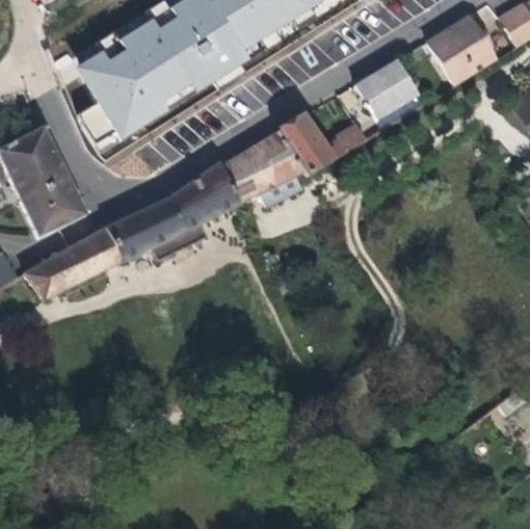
[(283,0),(281,1),(296,25),(337,0),(283,0)]
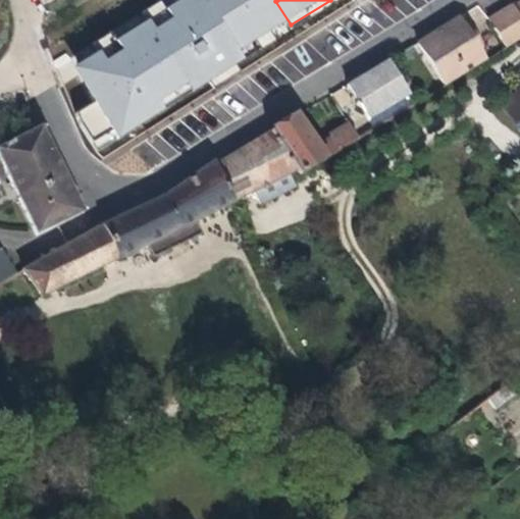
[(382,0),(371,7),(383,28),(424,4),(429,0),(382,0)]
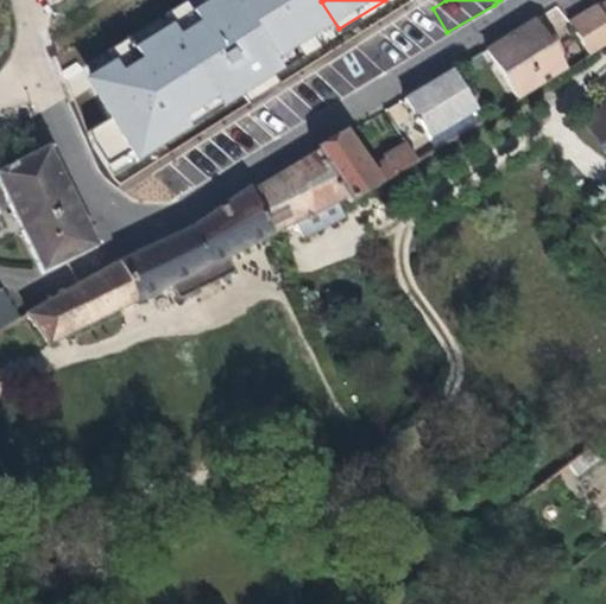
[(336,96),(370,77),(355,55),(339,29),(321,1),(290,21),(336,96)]
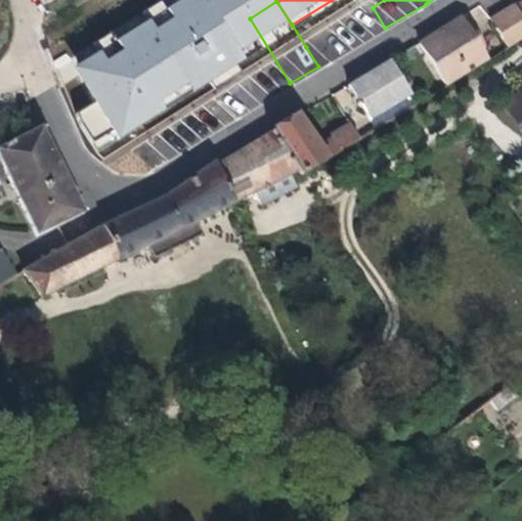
[(514,47),(521,41),(521,6),(520,4),(495,22),(514,47)]
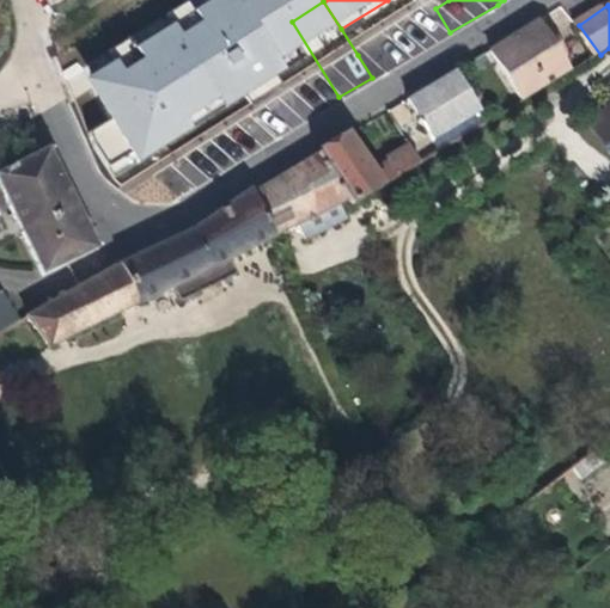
[(526,99),(574,71),(543,19),(522,31),(495,47),(526,99)]
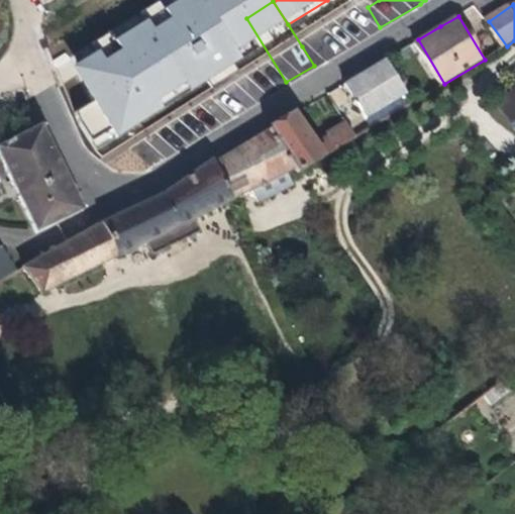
[(68,67),(95,52),(77,17),(48,32),(68,67)]
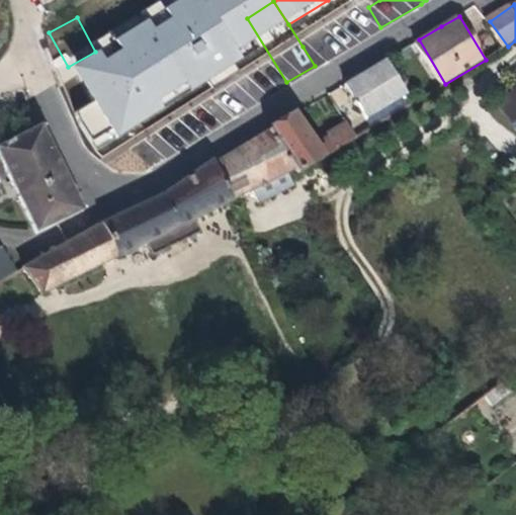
[(349,20),(303,47),(315,66),(361,38),(349,20)]
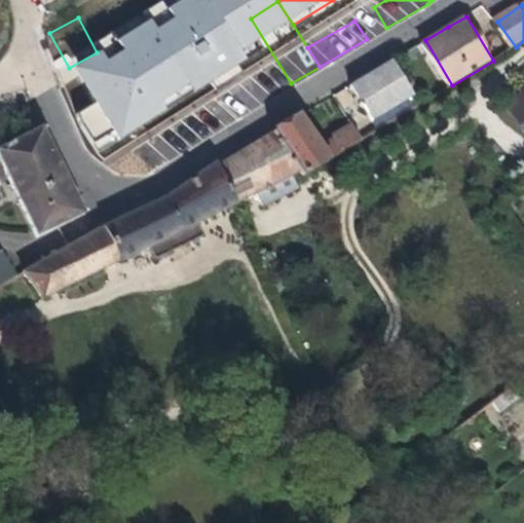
[(193,54),(233,118),(260,101),(220,37),(193,54)]
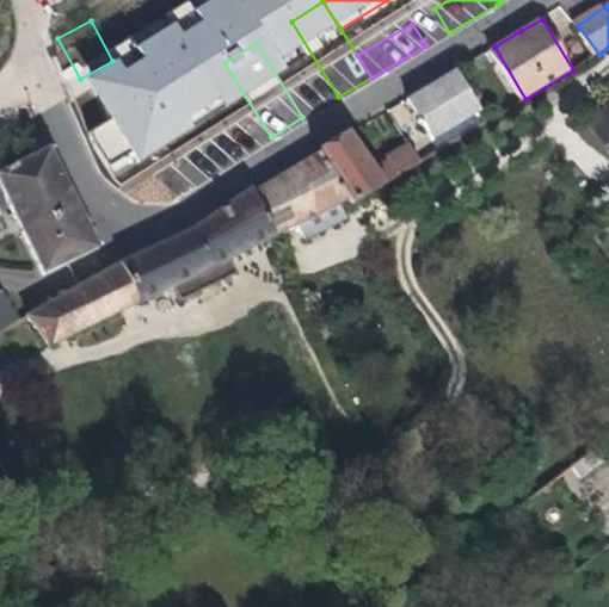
[(484,107),(457,67),(437,80),(410,97),(422,115),(420,116),(424,122),(425,121),(435,136),(484,107)]
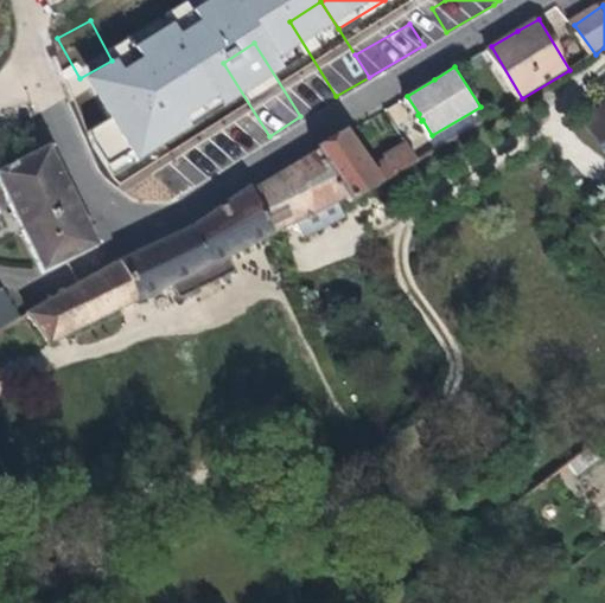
[(145,113),(158,135),(169,129),(177,142),(191,164),(237,133),(202,76),(145,113)]
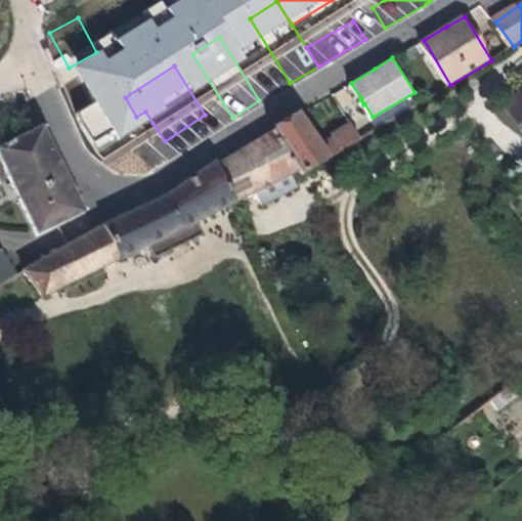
[(521,87),(507,98),(521,118),(521,87)]
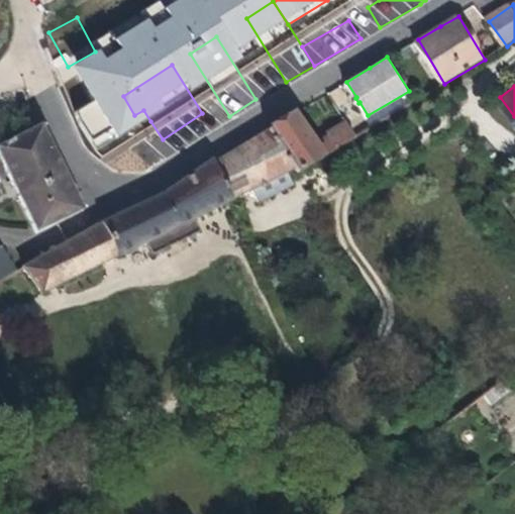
[(142,126),(150,121),(143,110),(134,115),(138,119),(142,126)]
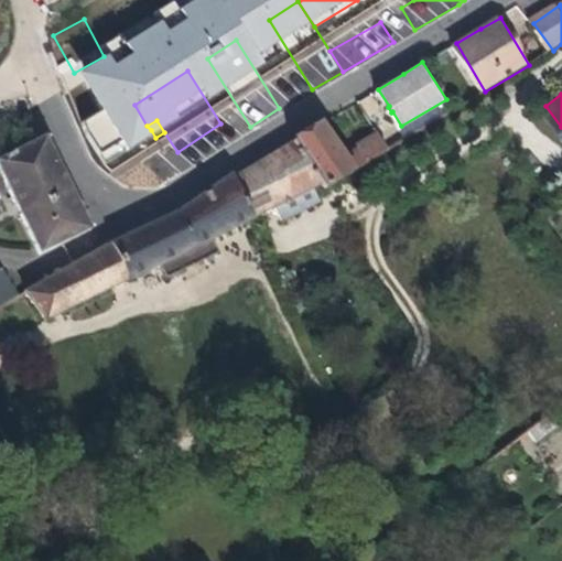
[(324,122),(295,139),(323,180),(327,185),(358,169),(347,153),(335,138),(324,122)]
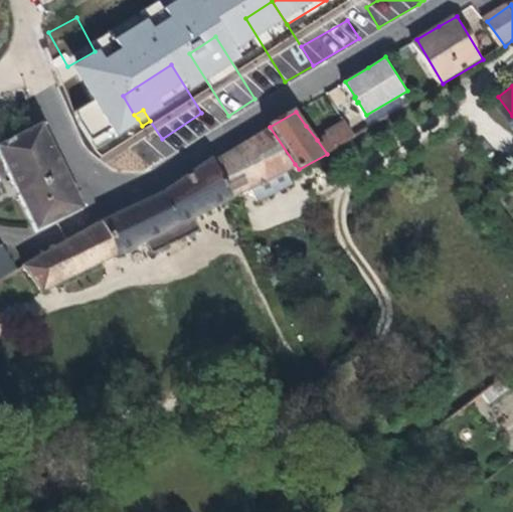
[(317,140),(327,154),(357,136),(347,119),(317,140)]
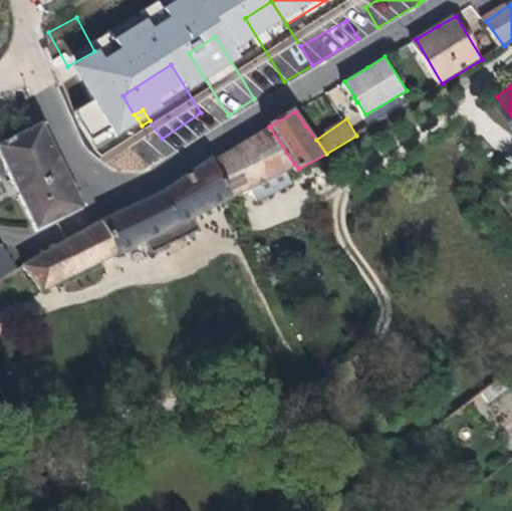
[(57,153),(42,121),(0,141),(0,150),(38,229),(83,207),(57,153)]
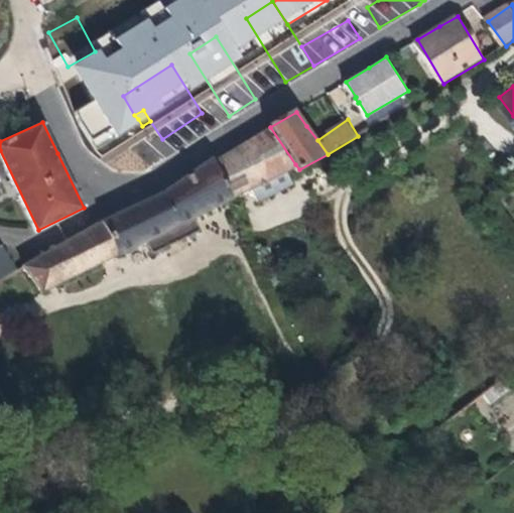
[(233,196),(295,164),(270,127),(237,148),(217,160),(233,196)]
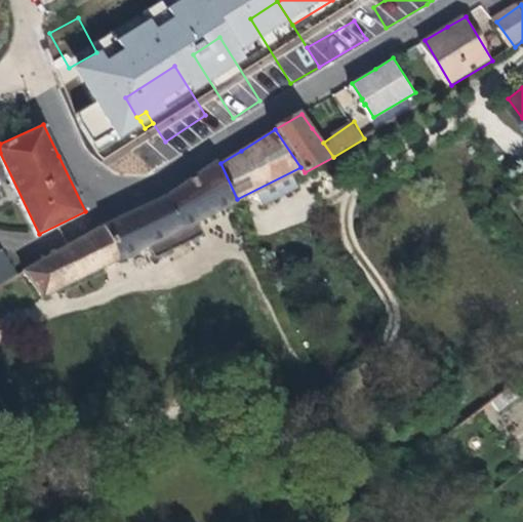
[(201,216),(237,199),(220,163),(218,161),(168,196),(104,226),(93,230),(26,271),(42,294),(149,242),(156,253),(160,255),(207,231),(201,216)]
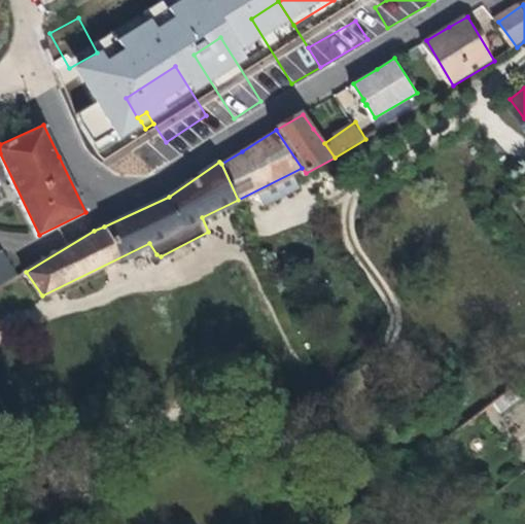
[(0,286),(21,275),(5,248),(0,250),(0,286)]
